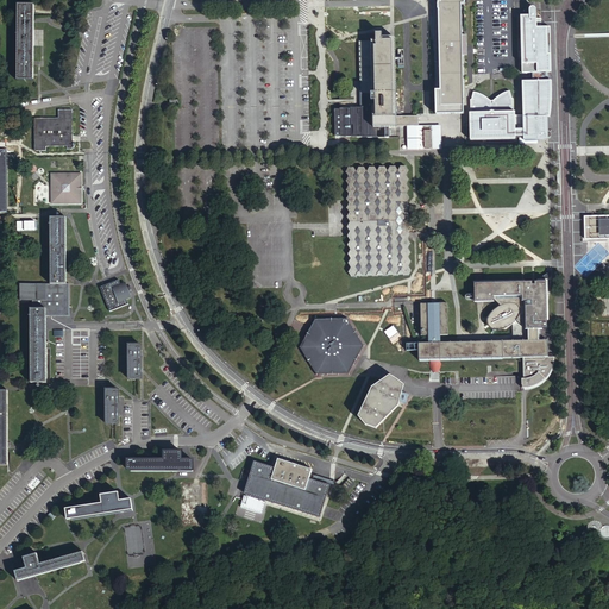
[(465,0),(438,0),(439,6),(439,11),(441,89),(435,90),(435,114),(452,114),(465,113),(463,51),(462,6),(466,5),(465,0)]
